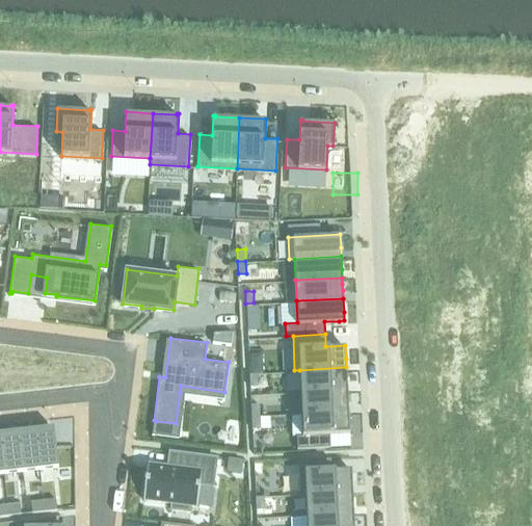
[(346,367),(299,370),(300,391),(347,389),(347,380),(347,375),(346,367)]
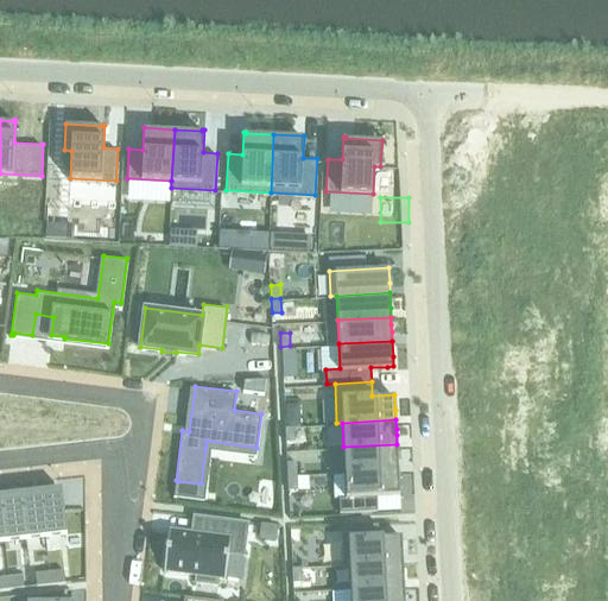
[(295,425),(285,425),(285,440),(295,440),(295,425)]
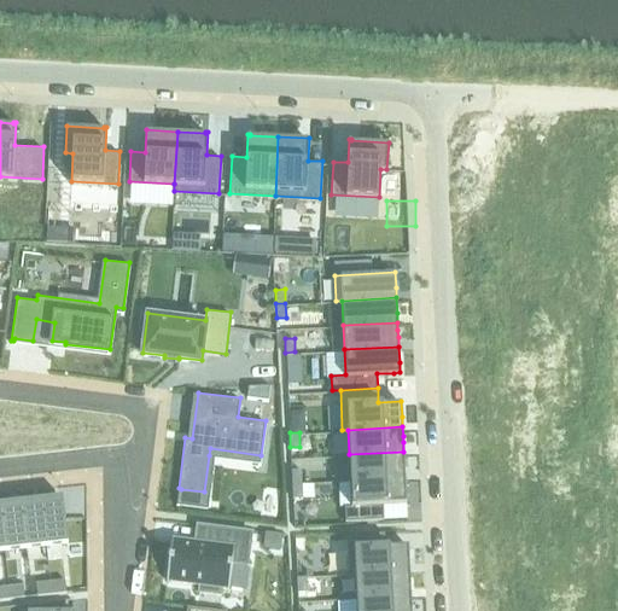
[(403,452),(349,454),(350,478),(404,476),(404,466),(403,452)]
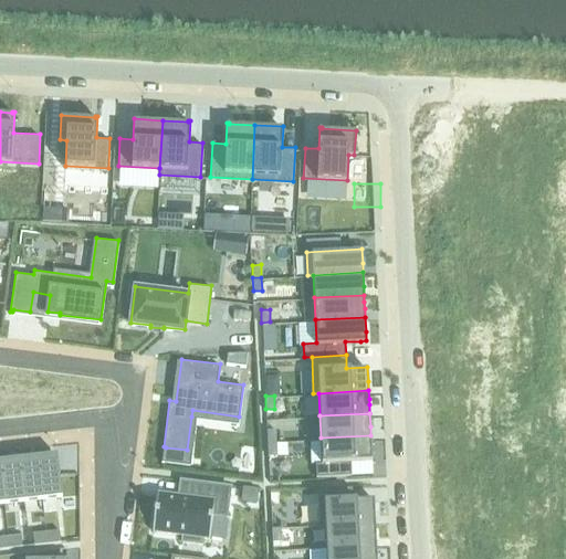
[(275,428),(266,428),(268,441),(276,440),(275,428)]
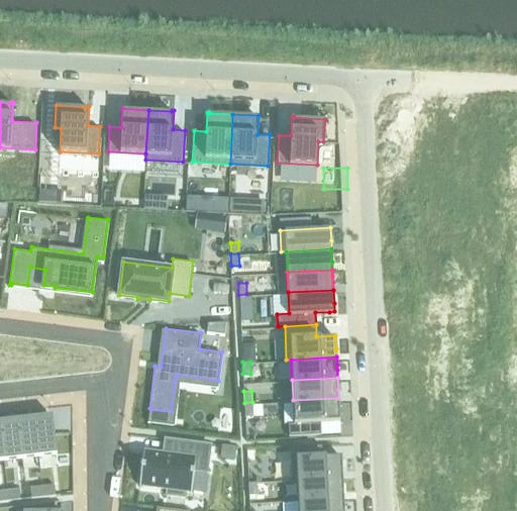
[(294,421),(288,422),(289,434),(321,432),(320,420),(340,419),(339,410),(338,398),(293,400),(294,421)]
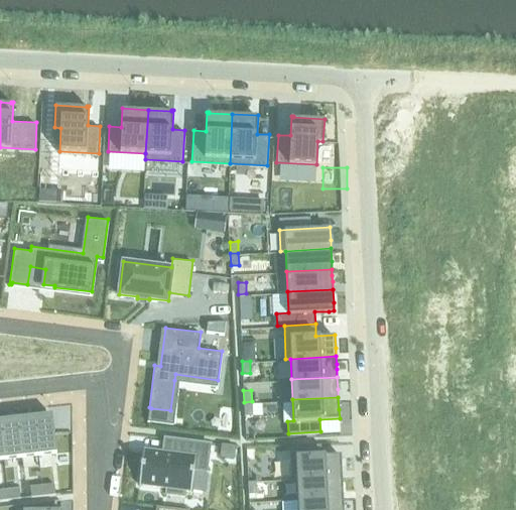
[(252,401),(244,402),(244,414),(252,413),(252,401)]
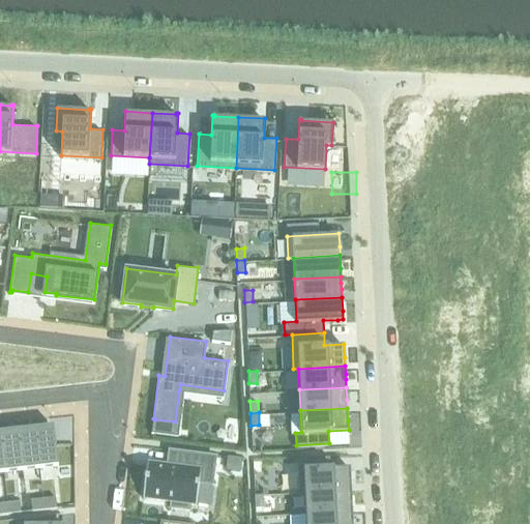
[(54,426),(35,428),(39,464),(58,462),(54,426)]
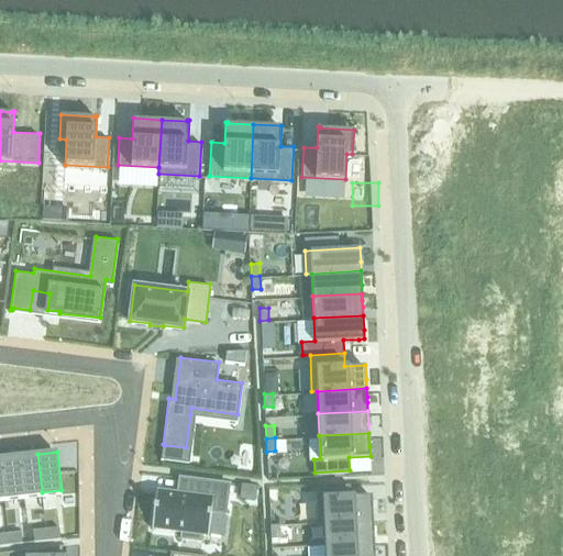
[(37,454),(19,456),(23,495),(42,492),(37,454)]
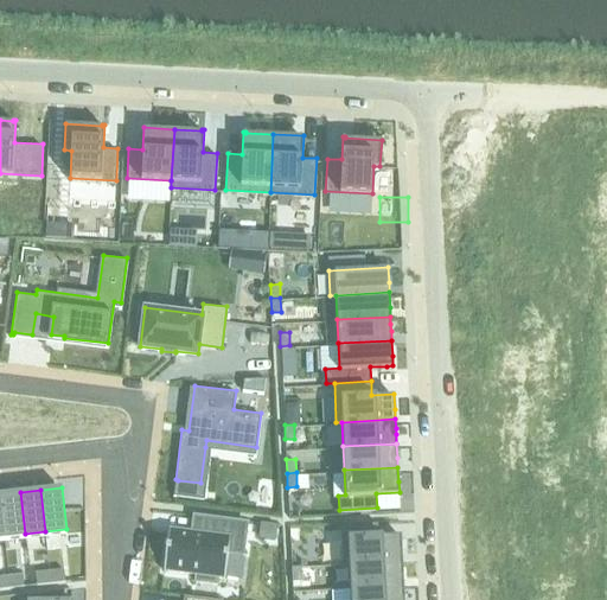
[(20,492),(0,493),(0,498),(5,536),(25,534),(20,492)]
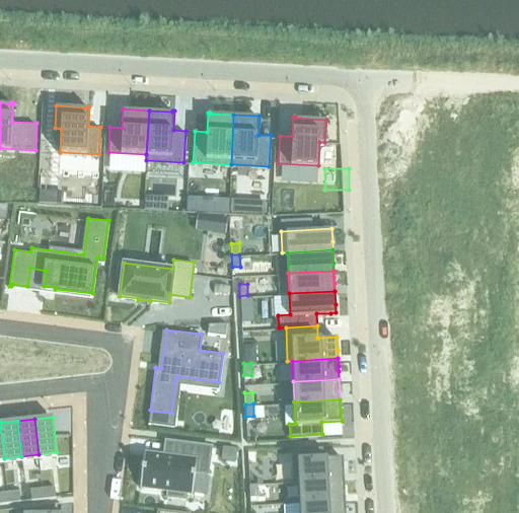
[(208,471),(211,445),(171,440),(169,451),(165,450),(164,452),(145,450),(140,486),(168,489),(167,494),(186,497),(187,491),(192,492),(195,470),(208,471)]
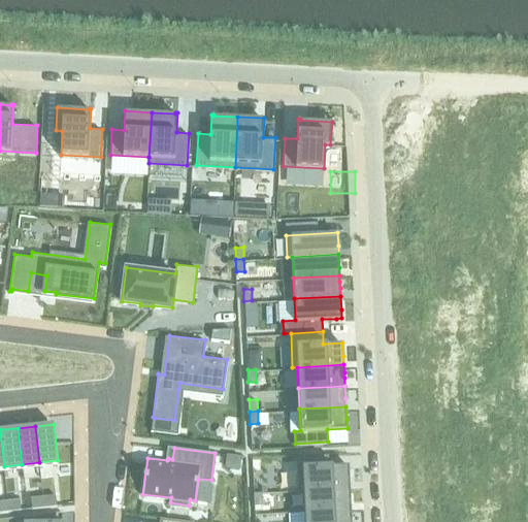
[(246,464),(249,452),(233,450),(231,462),(246,464)]
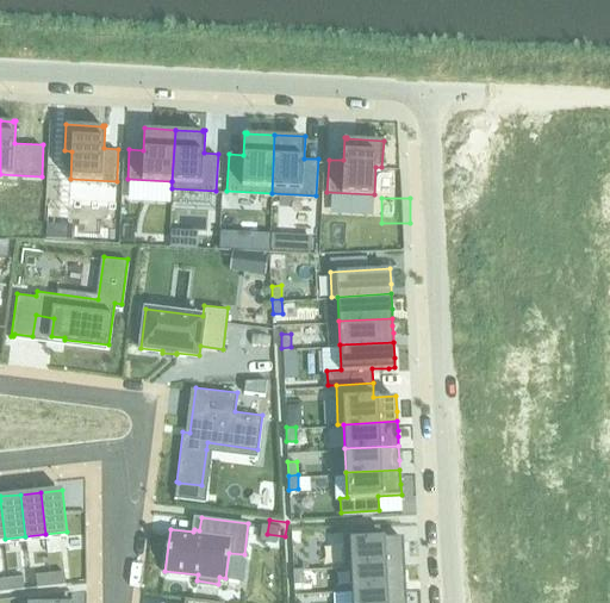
[(379,523),(343,526),(344,565),(350,565),(404,563),(404,553),(403,536),(380,538),(379,523)]
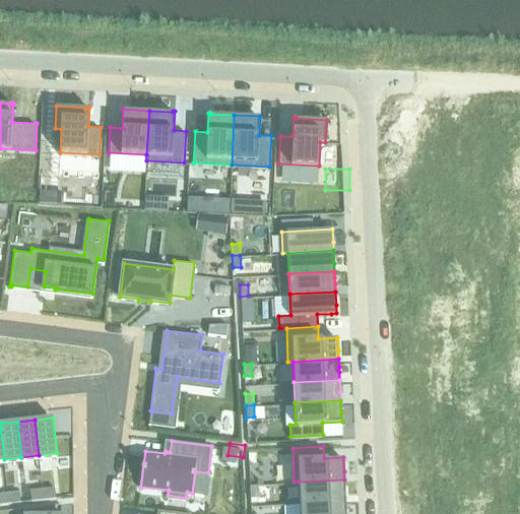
[(344,479),(299,482),(300,502),(345,500),(345,492),(344,479)]
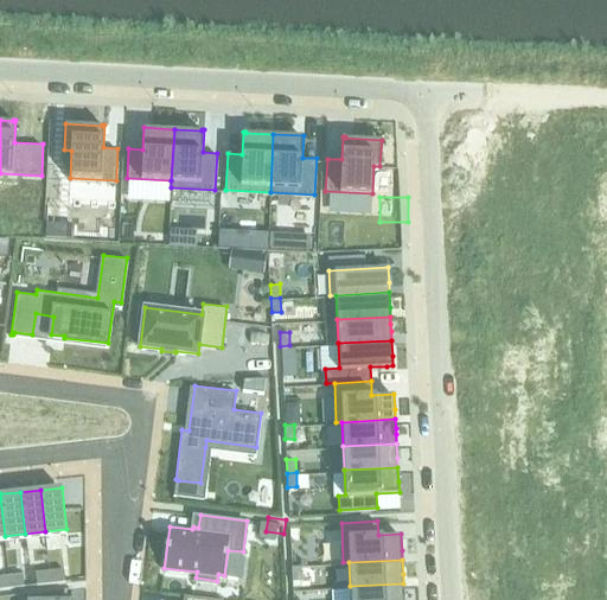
[(301,565),(292,565),(292,579),(301,579),(301,565)]
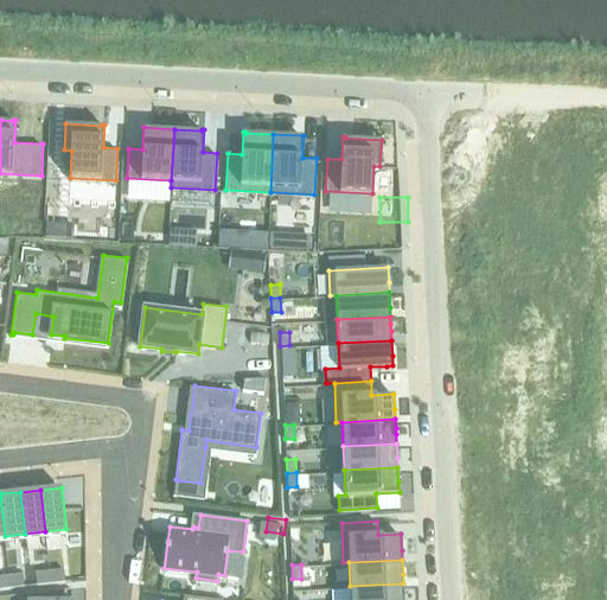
[(63,566),(49,568),(51,581),(65,579),(63,566)]
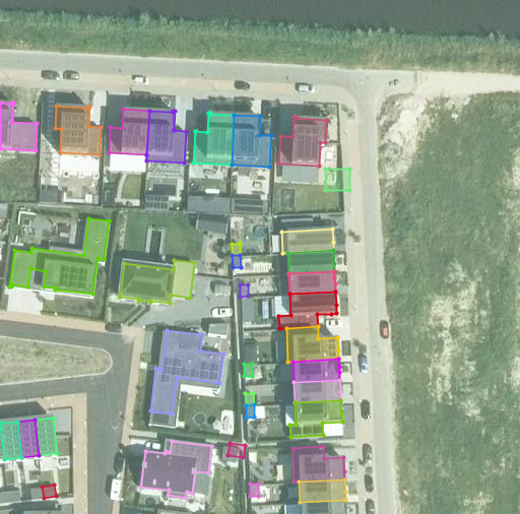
[(42,487),(30,488),(31,499),(44,498),(42,487)]
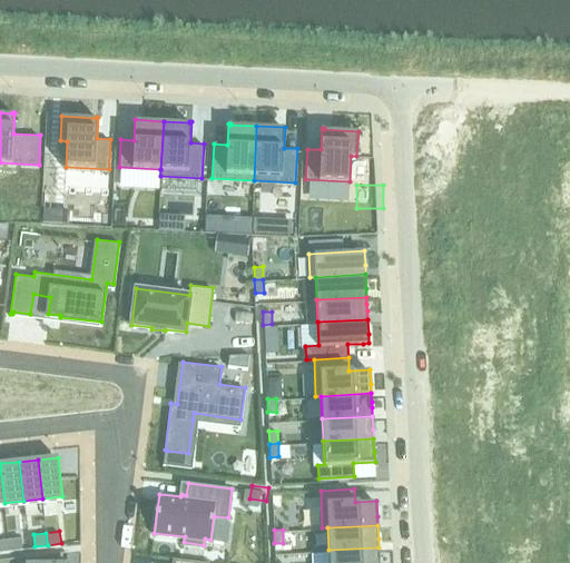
[(21,535),(8,536),(9,549),(22,547),(21,535)]
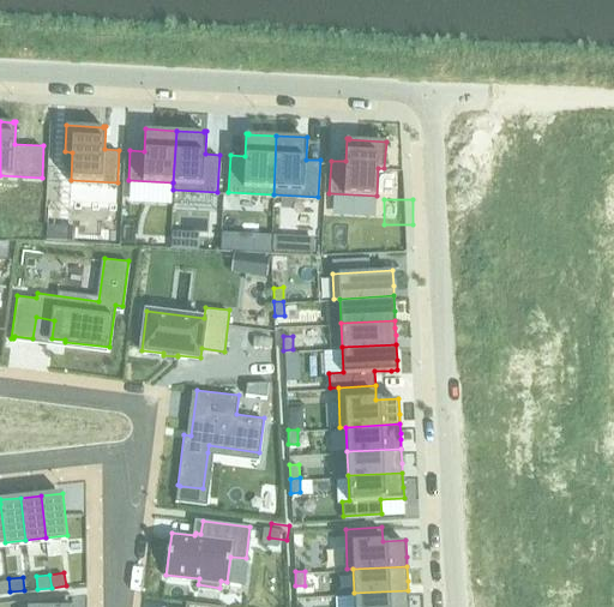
[(8,578),(0,580),(0,593),(10,592),(8,578)]
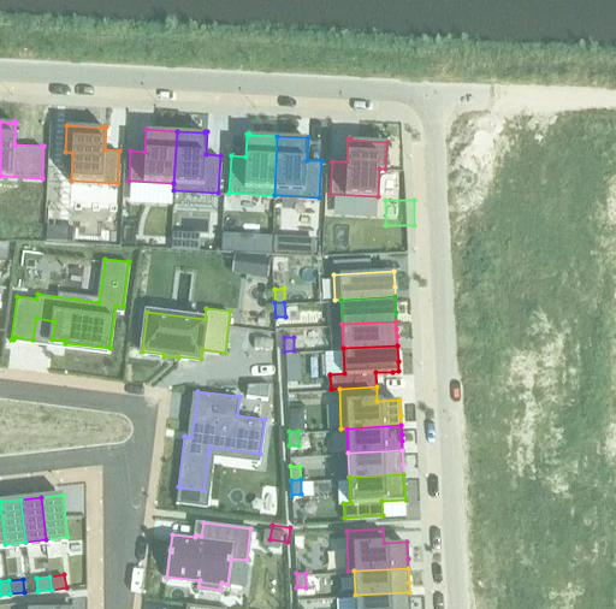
[(409,592),(355,595),(355,608),(410,608),(410,607),(409,592)]
